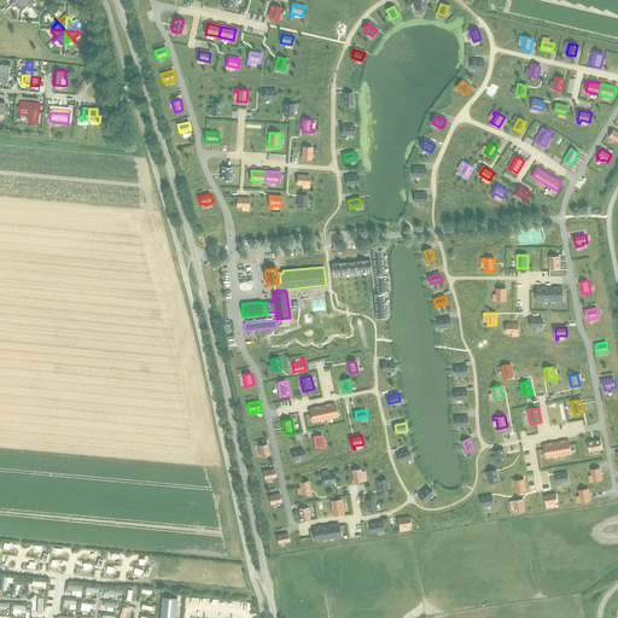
[(602,448),(601,439),(588,442),(589,450),(602,448)]
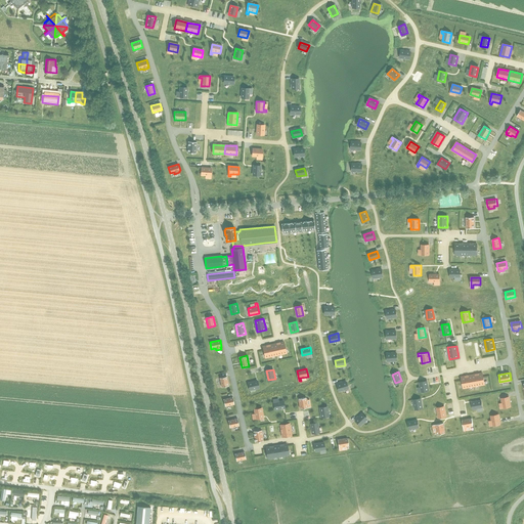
[(228,386),(226,376),(219,378),(221,387),(228,386)]
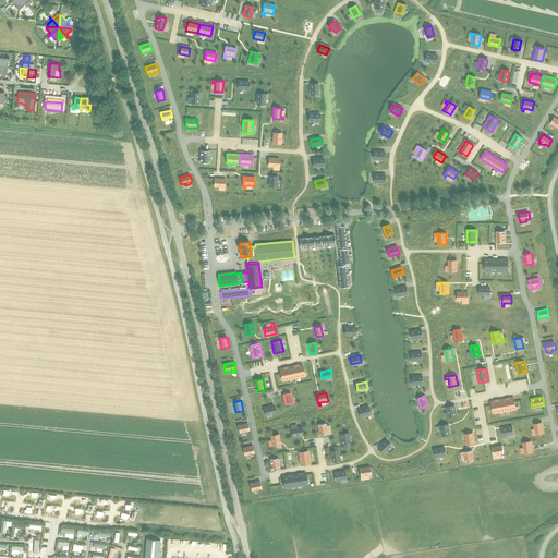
[(276,412),(275,405),(264,408),(266,414),(276,412)]
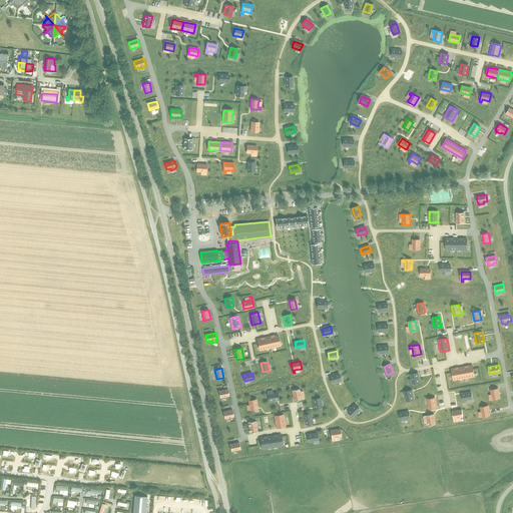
[(419,382),(418,373),(411,374),(413,383),(419,382)]
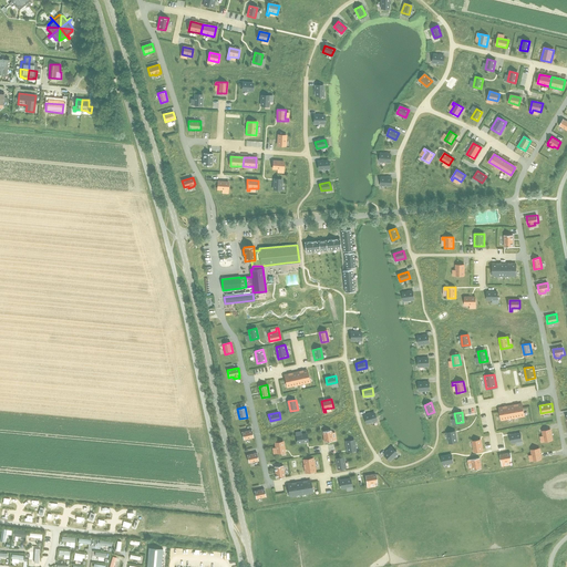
[(374,413),(366,415),(367,423),(377,420),(374,413)]
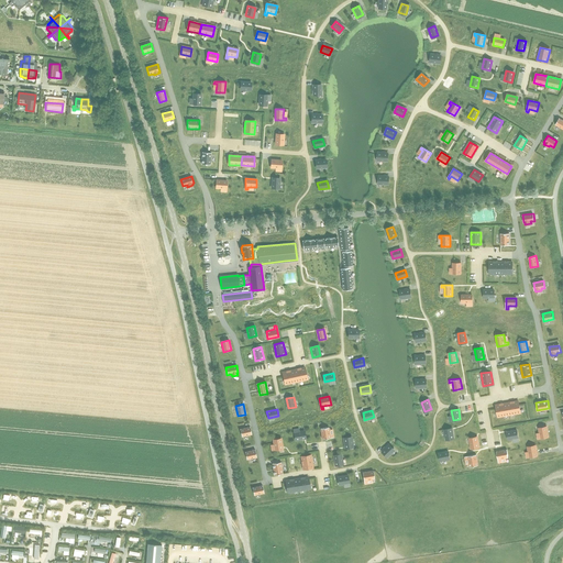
[(242,437),(252,434),(250,427),(240,429),(242,437)]
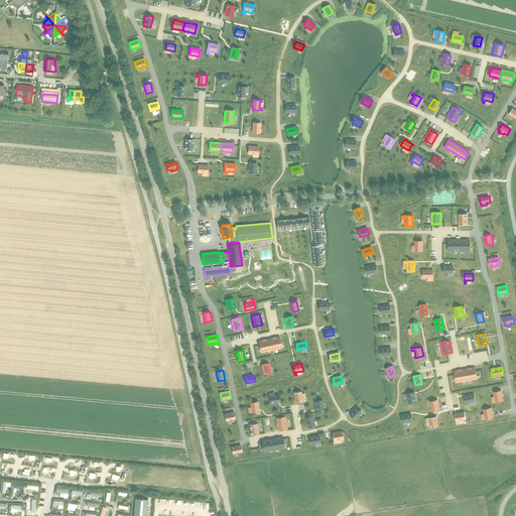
[(503,400),(501,391),(494,392),(496,402),(503,400)]
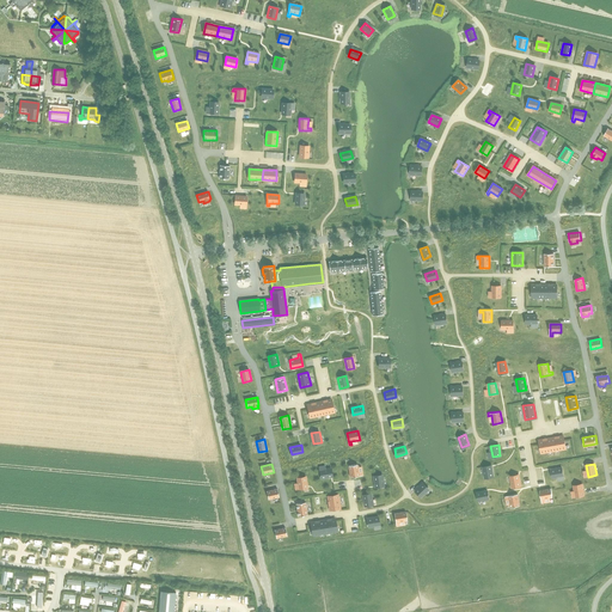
[(359,473),(357,465),(349,466),(350,478),(362,476),(362,473),(359,473)]
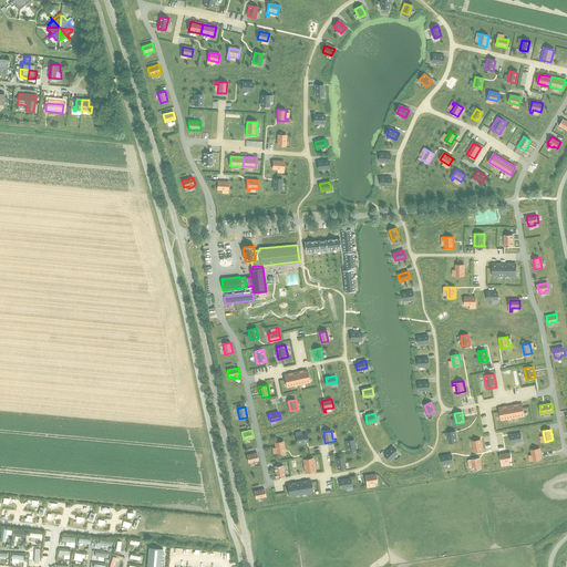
[(456,441),(455,431),(447,432),(450,443),(456,441)]
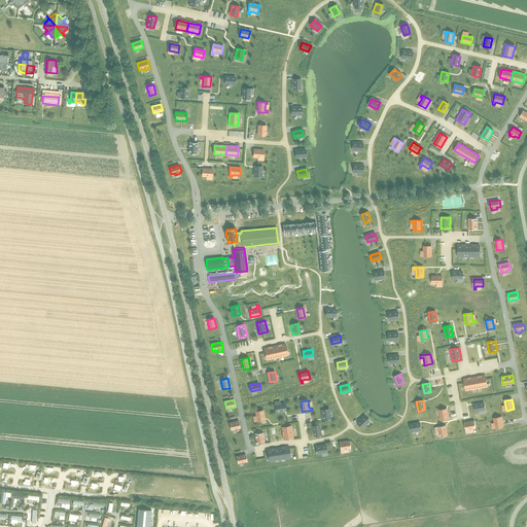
[(485,410),(484,402),(475,405),(476,411),(485,410)]
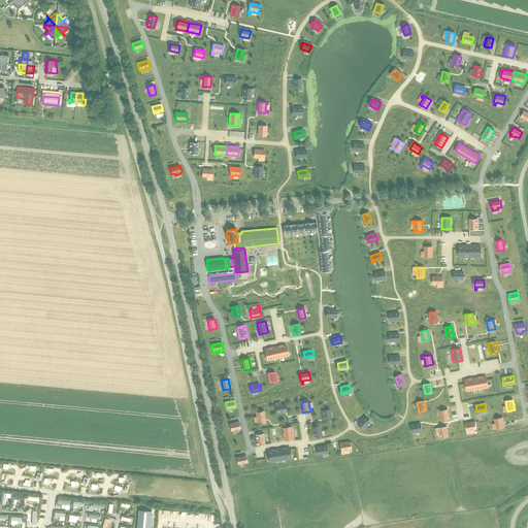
[(287,411),(286,404),(276,406),(277,413),(287,411)]
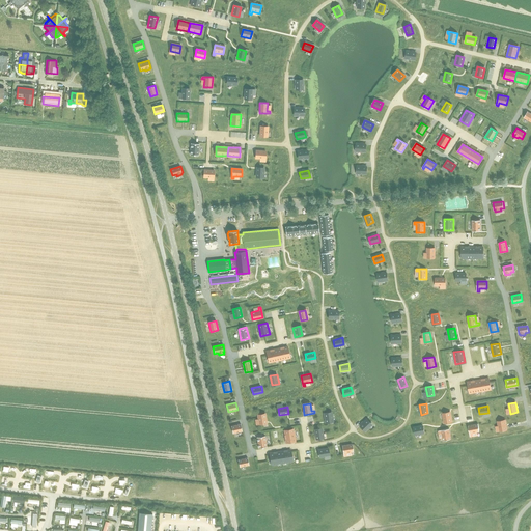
[(333,421),(331,412),(325,413),(326,422),(333,421)]
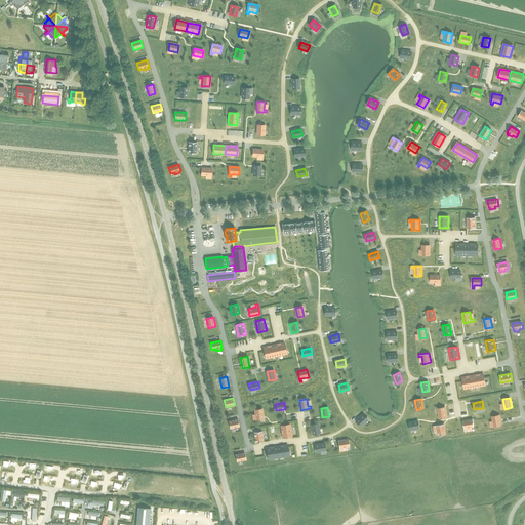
[(446,416),(445,407),(438,408),(439,417),(446,416)]
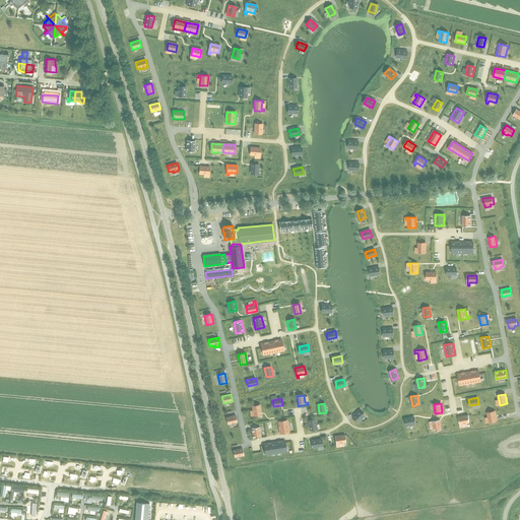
[(261,413),(259,404),(253,405),(254,415),(261,413)]
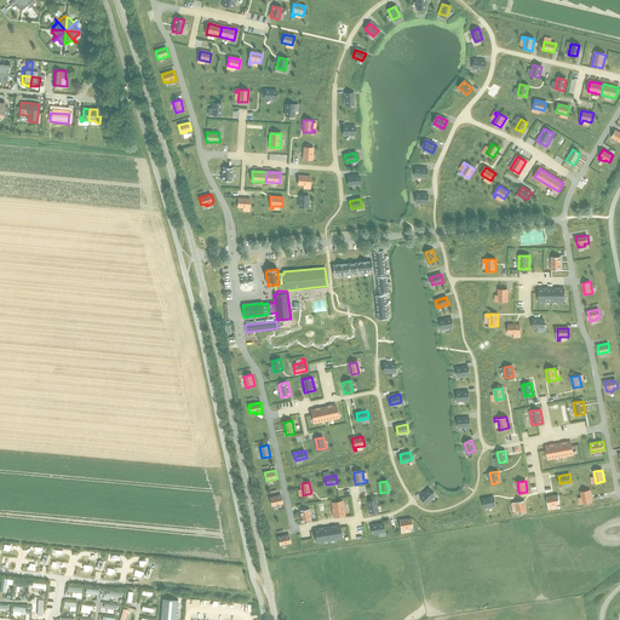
[(428,489),(420,497),(425,503),(434,495),(428,489)]
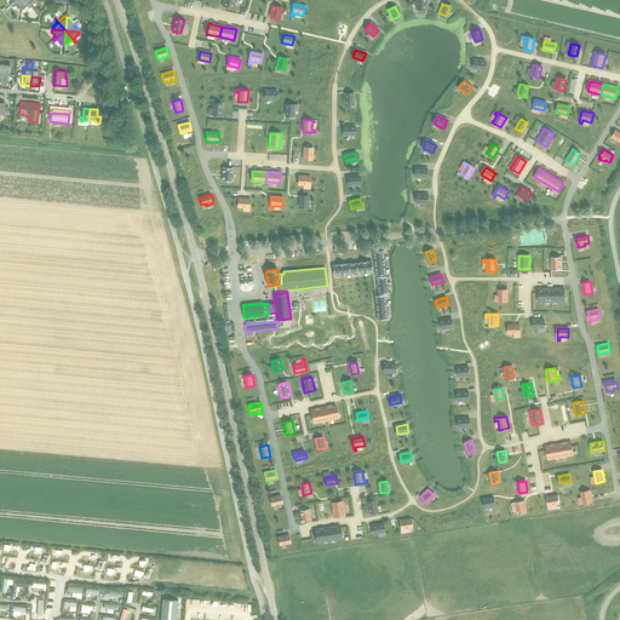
[(591,501),(590,491),(581,492),(584,503),(591,501)]
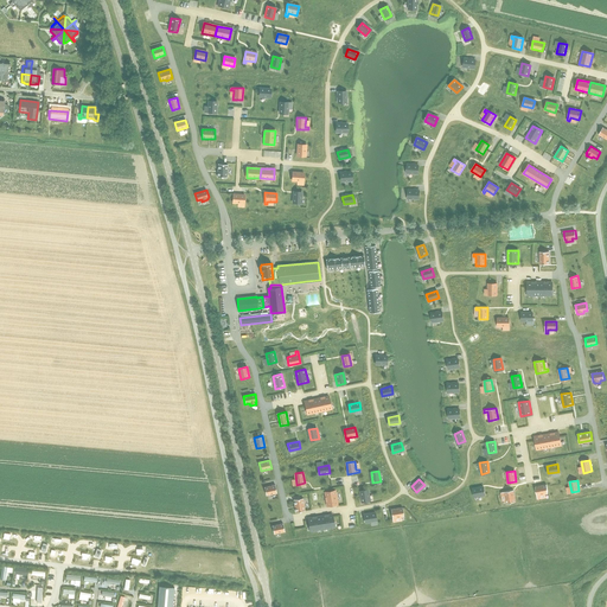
[(276,493),(275,485),(264,487),(266,496),(276,493)]
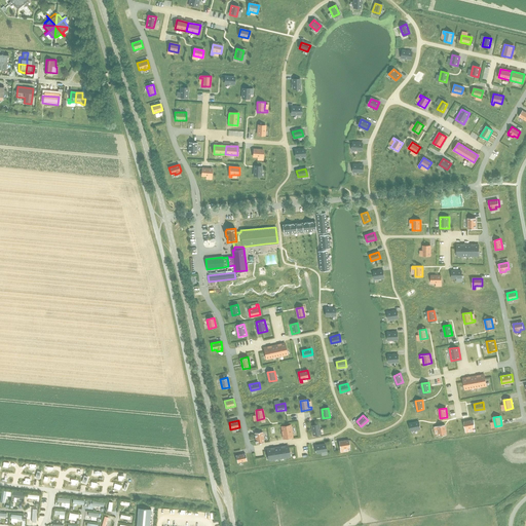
[(420,428),(419,421),(410,423),(411,430),(420,428)]
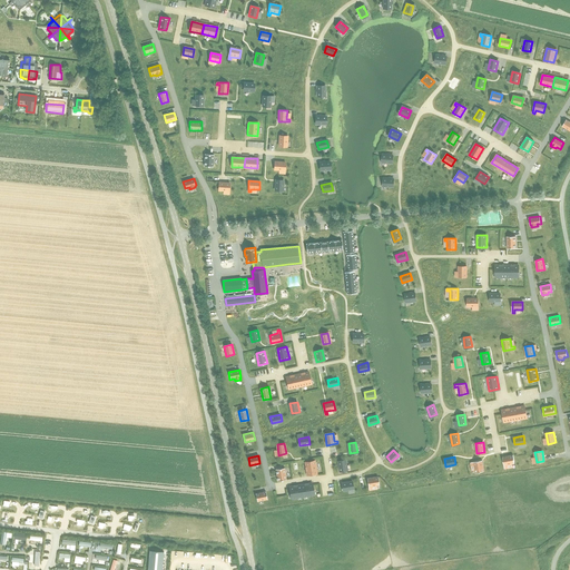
[(514,464),(512,457),(502,459),(504,470),(507,469),(505,467),(514,464)]
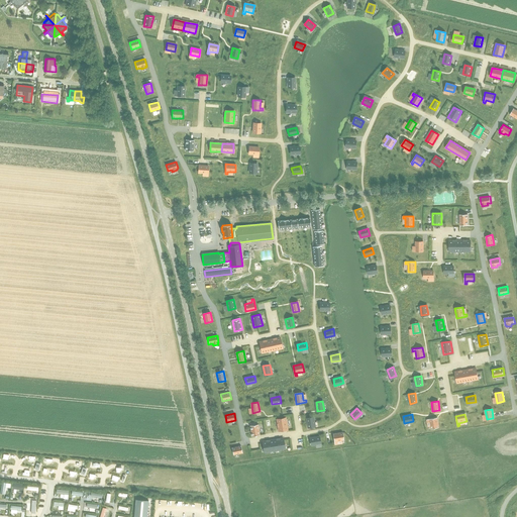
[(315,426),(313,417),(307,418),(308,427),(315,426)]
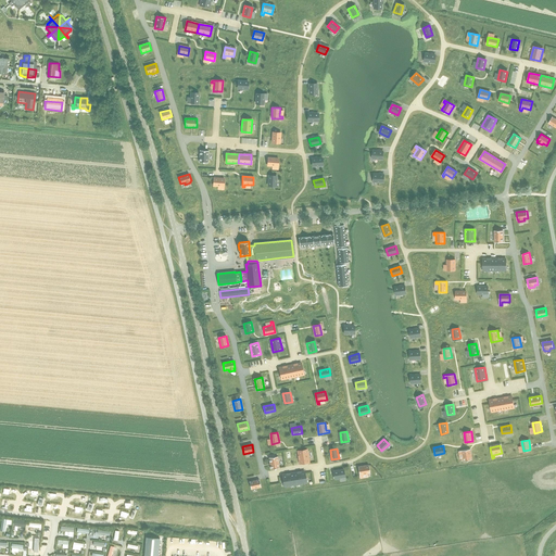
[(310,462),(307,450),(298,451),(300,464),(310,462)]
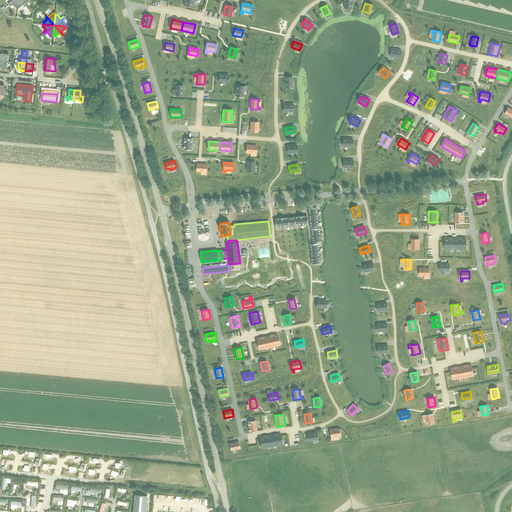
[(434,424),(432,414),(422,416),(423,418),(425,417),(427,425),(434,424)]
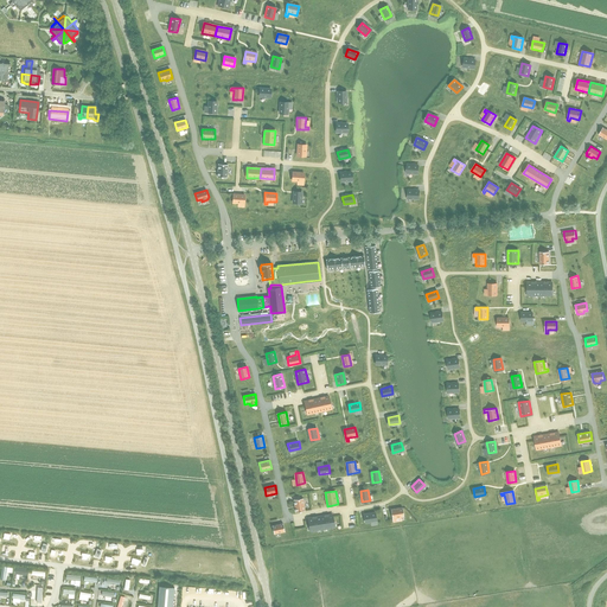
[(305,511),(304,498),(294,499),(296,512),(305,511)]
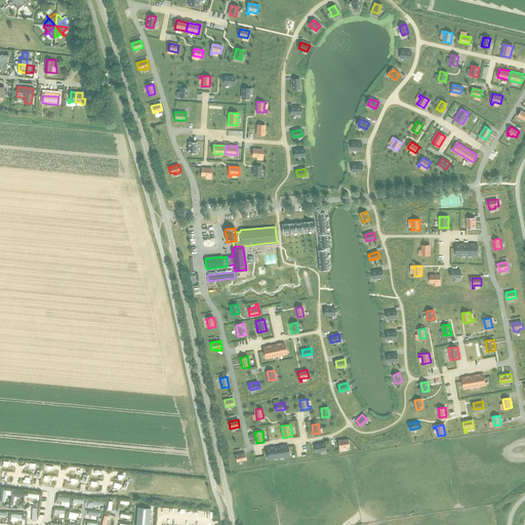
[(350,447),(349,440),(338,441),(340,452),(344,452),(342,448),(350,447)]
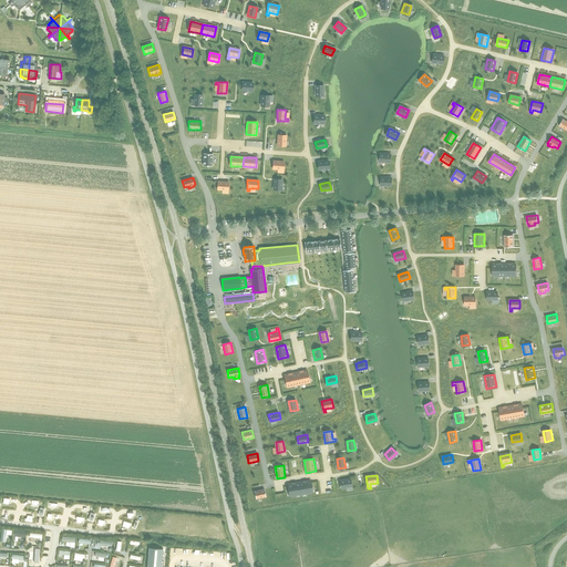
[(352,487),(351,480),(340,482),(341,490),(352,487)]
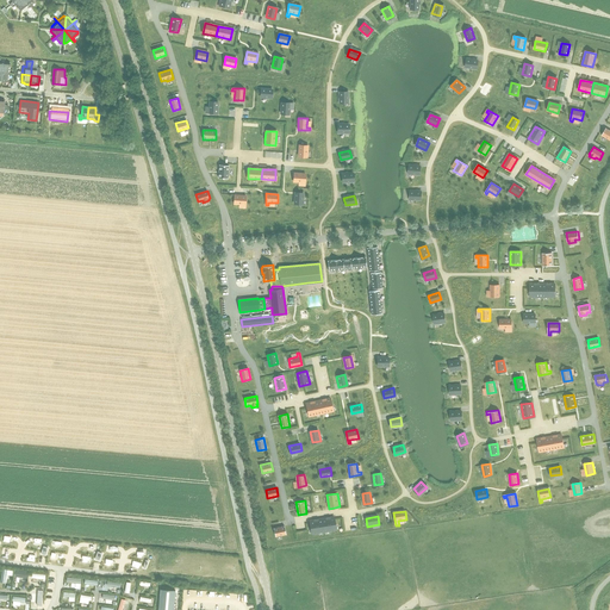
[(286,535),(284,527),(273,529),(274,537),(286,535)]
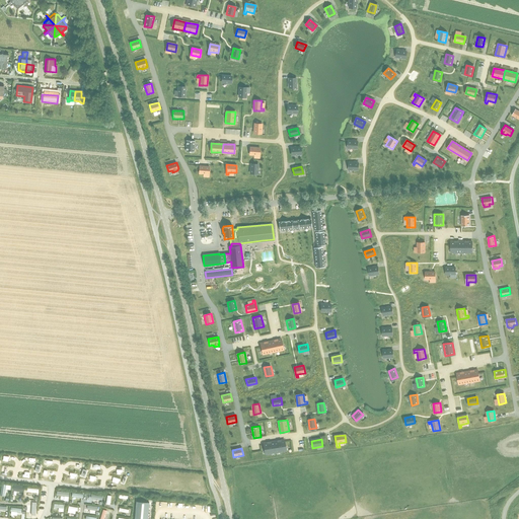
[(137,501),(135,518),(147,518),(149,502),(137,501)]
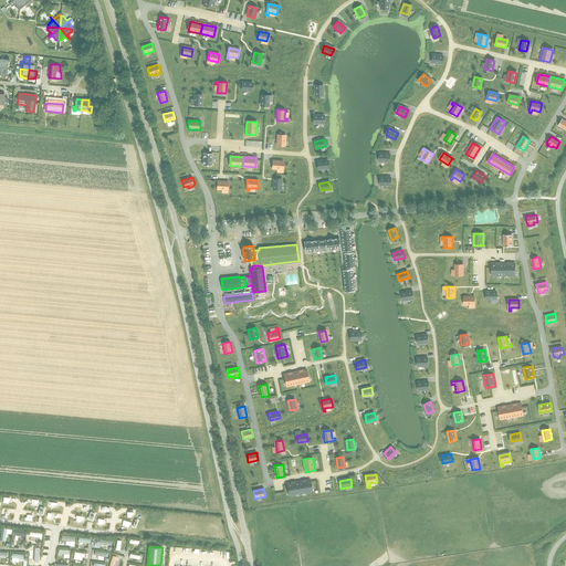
[(118,562),(119,558),(112,556),(108,565),(114,565),(115,562),(118,562)]
